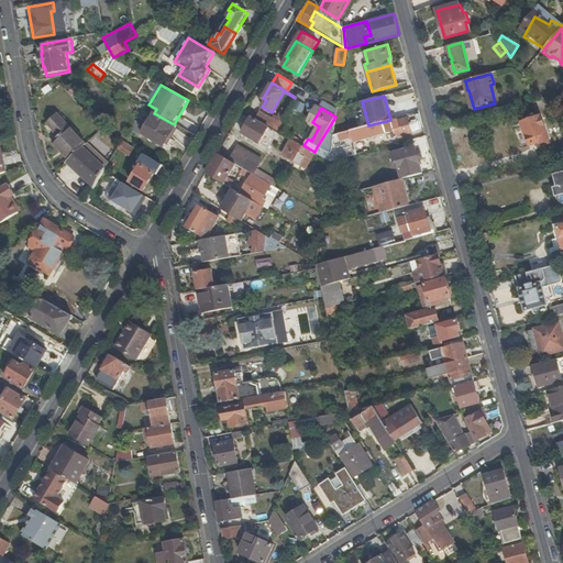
[(260,111),(256,117),(282,132),(286,124),(278,120),(277,121),(260,111)]
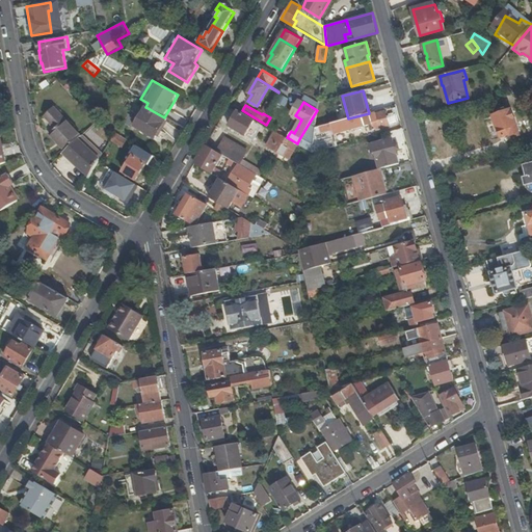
[(67,151),(79,139),(81,137),(53,108),(45,117),(56,129),(51,135),(67,151)]
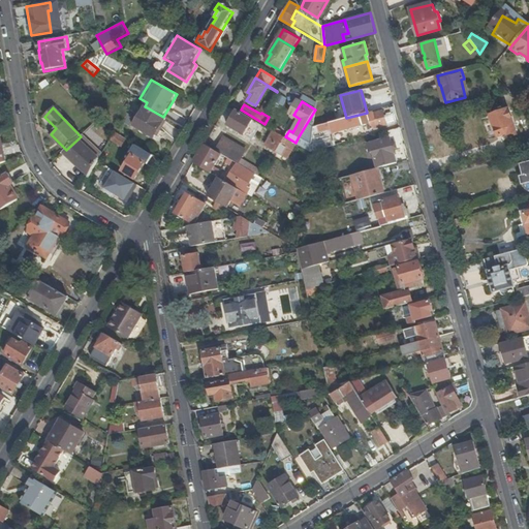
[(163,123),(166,119),(163,117),(147,107),(135,126),(144,132),(153,117),(163,123)]
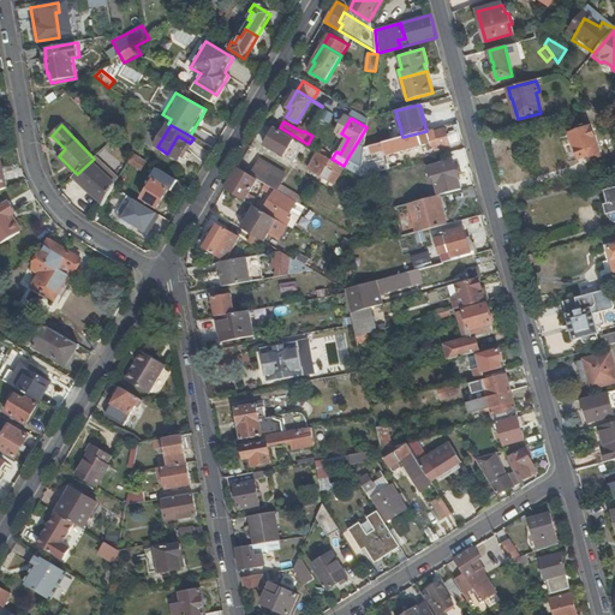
[(347,159),(363,167),(365,148),(368,127),(366,127),(347,159)]
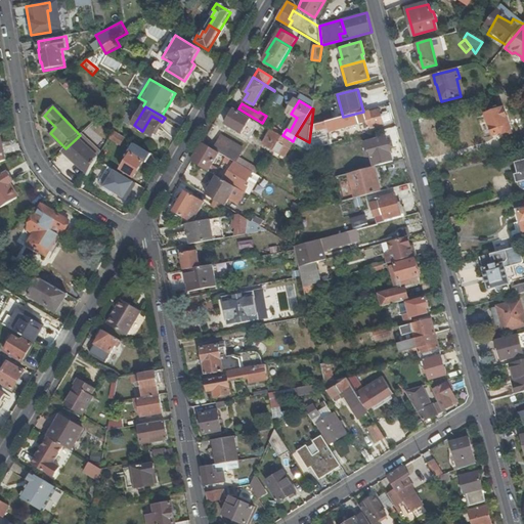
[(503,134),(511,131),(504,108),(486,115),(493,135),(501,132),(503,134)]
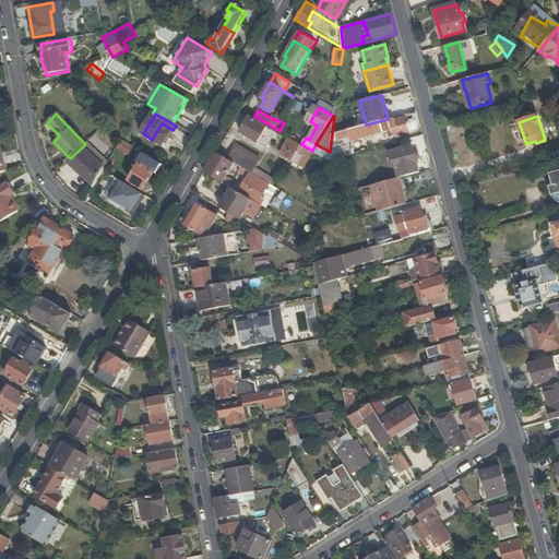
[(250,117),(241,131),(258,141),(266,126),(250,117)]
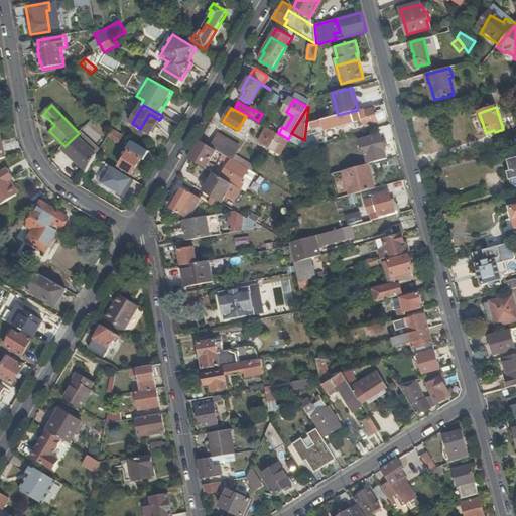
[(324,126),(325,130),(359,120),(362,120),(363,126),(378,122),(374,108),(359,112),(359,110),(358,110),(338,115),(310,123),(311,129),(324,126)]
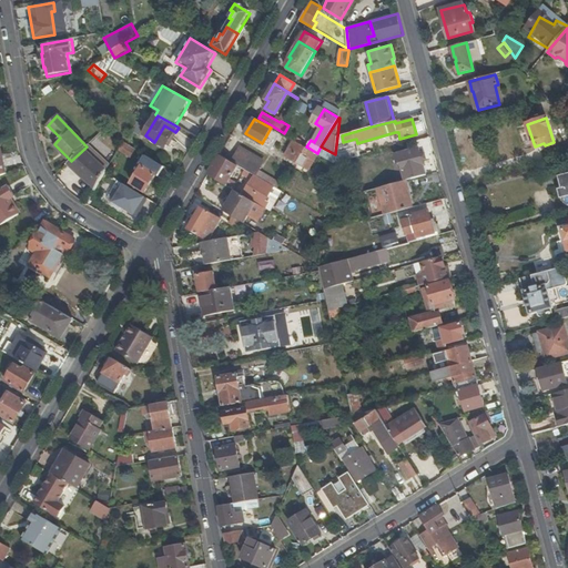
[(166,149),(175,132),(164,125),(154,142),(166,149)]
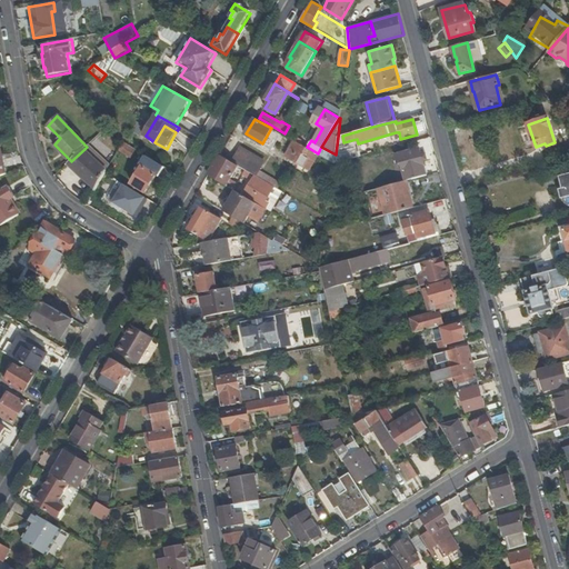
[(340,161),(361,156),(358,143),(357,139),(343,142),(342,136),(338,137),(336,155),(335,163),(340,161)]
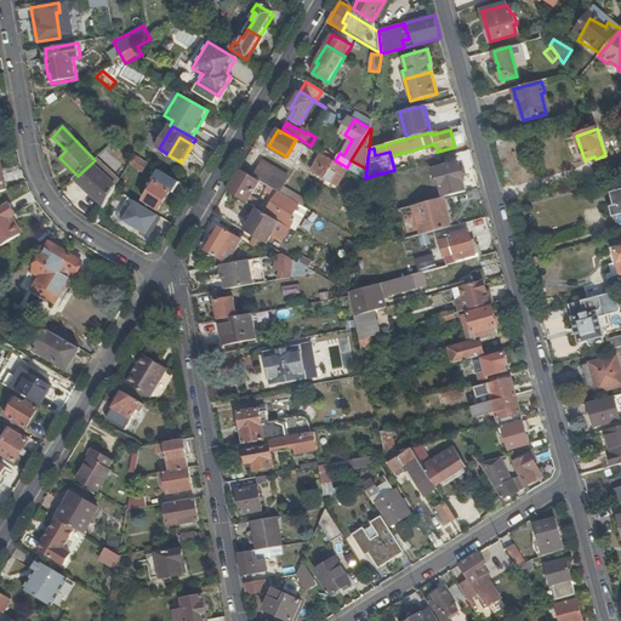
[(337,186),(348,169),(347,167),(335,160),(322,153),(312,170),(337,186)]
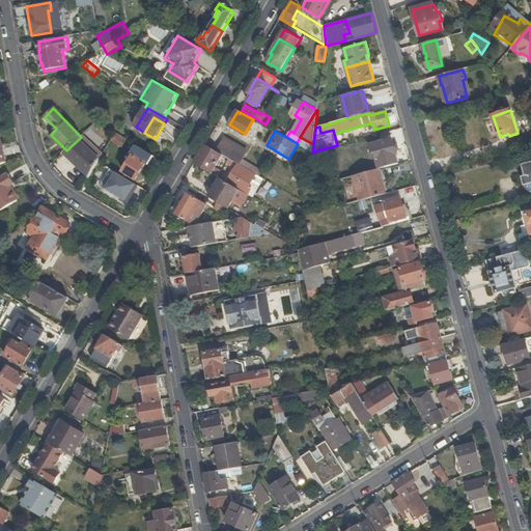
[(115,134),(111,141),(121,147),(126,140),(115,134)]
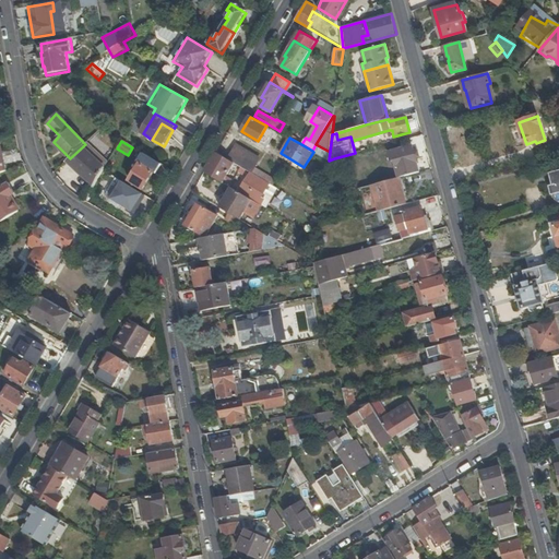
[(268,181),(273,185),(276,179),(256,167),(260,158),(238,144),(229,159),(241,166),(251,171),(268,181)]
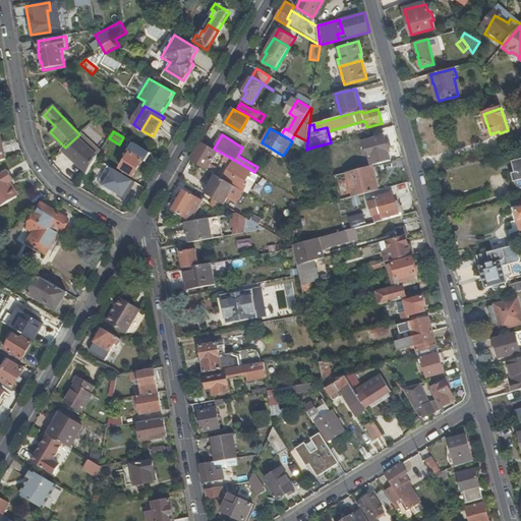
[(372,166),(372,165),(392,160),(389,152),(388,147),(392,145),(390,139),(387,140),(385,135),(366,140),(372,166)]
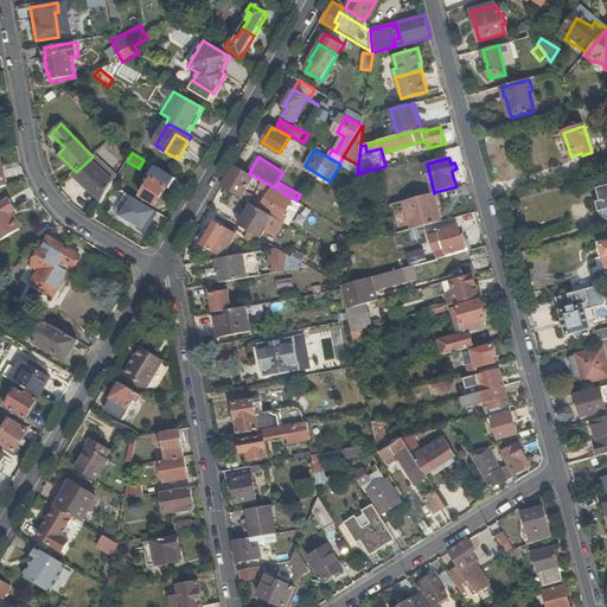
[(74,176),(103,202),(115,181),(90,159),(76,172),(74,176)]
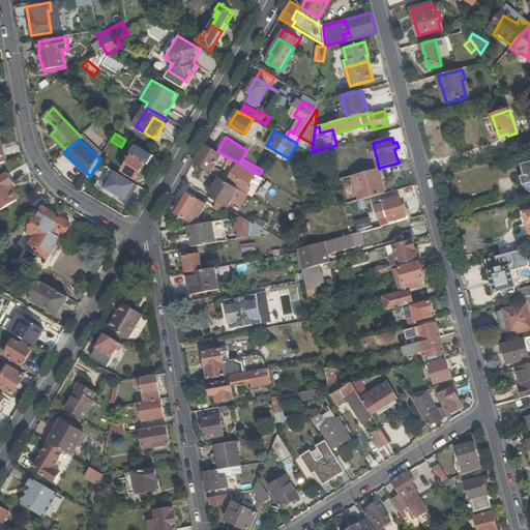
[(217,151),(205,144),(194,163),(212,173),(222,156),(224,157),(223,159),(227,162),(229,157),(217,151)]
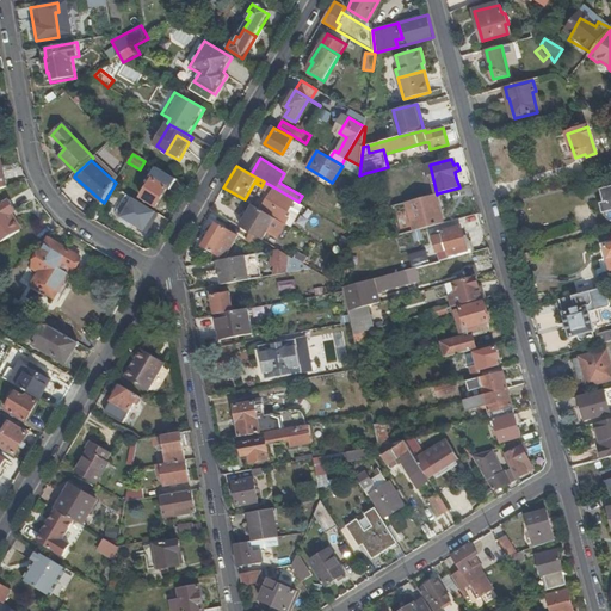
[(167,189),(173,179),(160,171),(142,199),(156,208),(168,190),(167,189)]
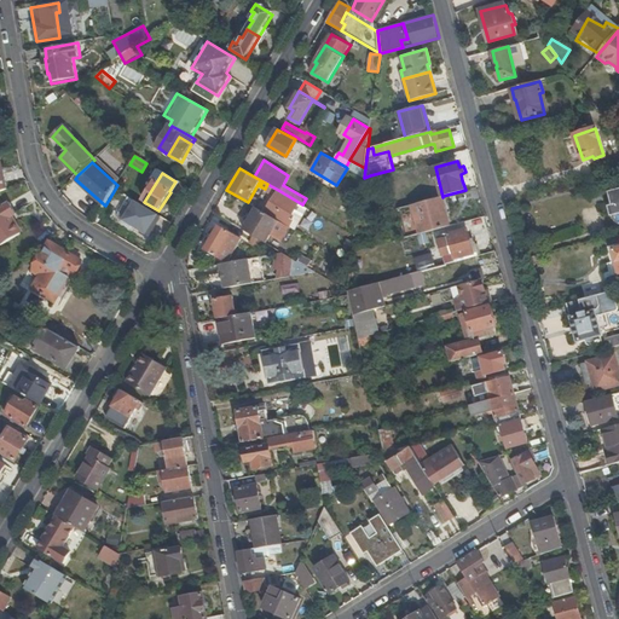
[(267,184),(265,189),(276,195),(278,190),(267,184)]
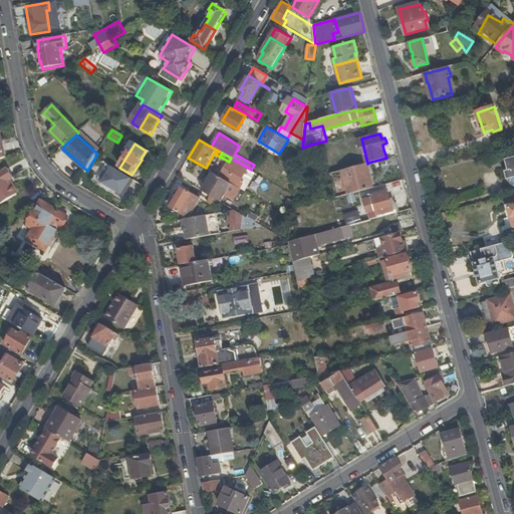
[(221,177),(241,188),(244,183),(238,180),(245,168),(231,160),(221,177)]
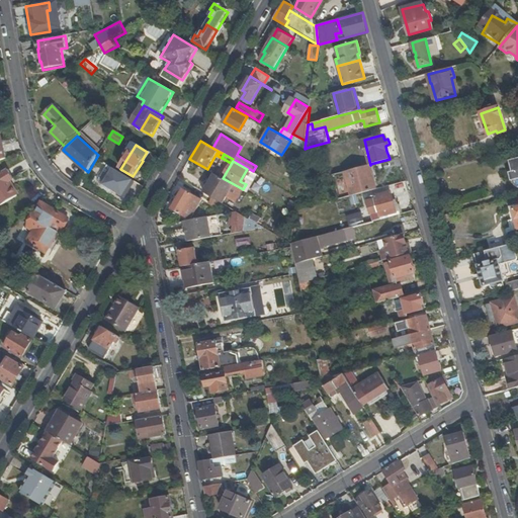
[(366,191),(376,188),(370,164),(370,165),(345,171),(352,195),(366,191)]
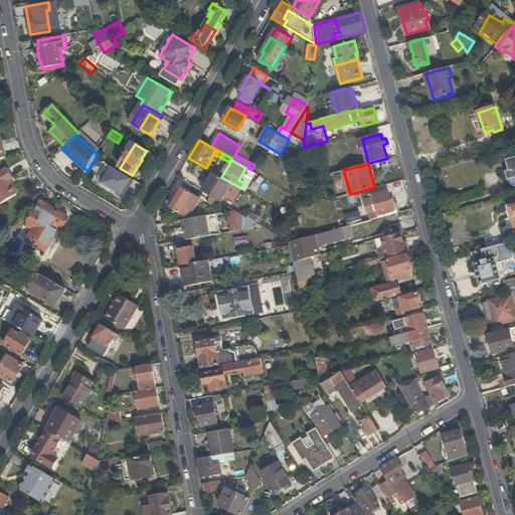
[(12,177),(6,167),(0,171),(0,203),(16,193),(16,190),(12,184),(10,184),(7,180),(12,177)]
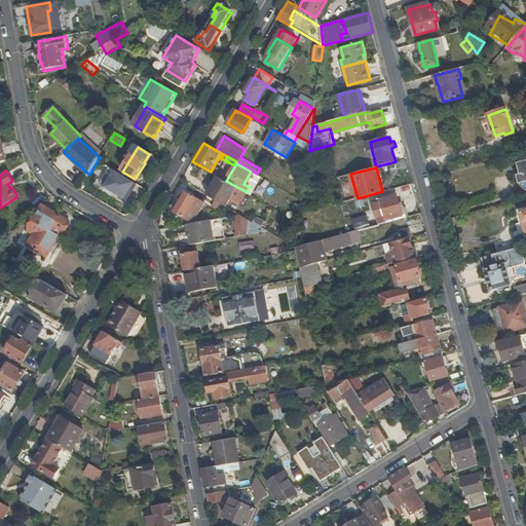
[(125,200),(137,183),(115,171),(105,188),(125,200)]
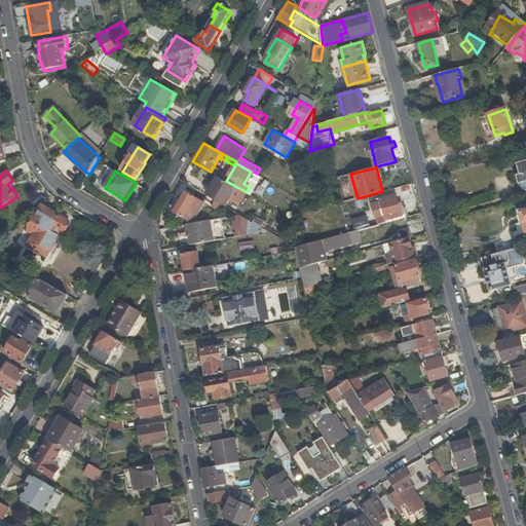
[(346,201),(358,198),(350,174),(340,177),(346,201)]
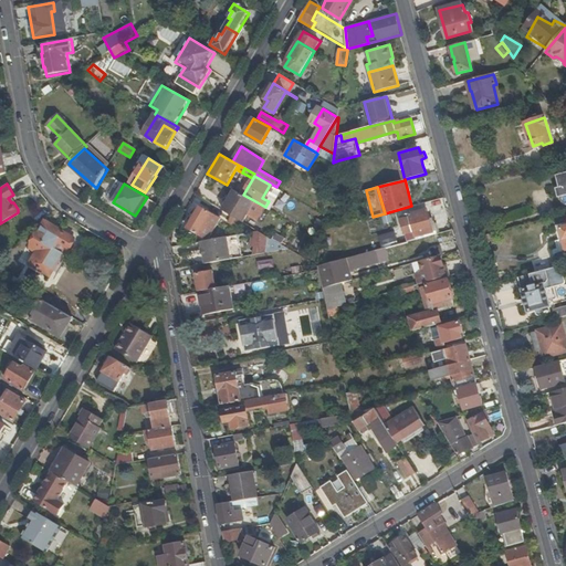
[(236,190),(223,210),(244,222),(255,202),(236,190)]
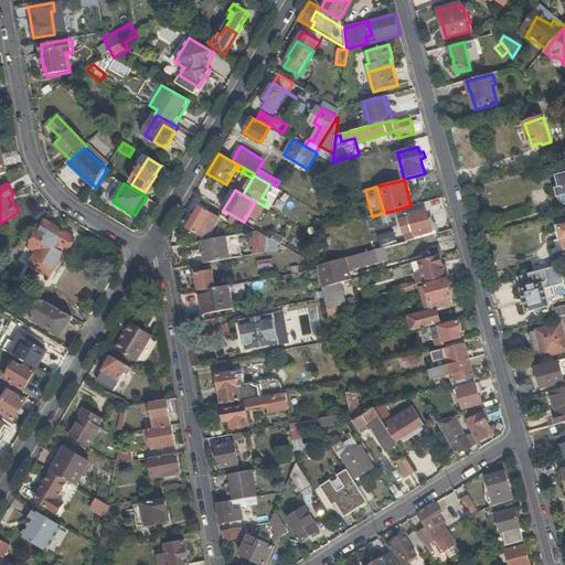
[(413,213),(411,205),(400,209),(402,215),(413,213)]
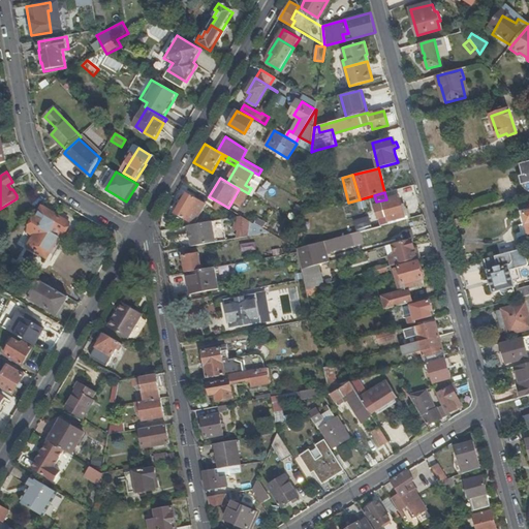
[(207,204),(187,193),(176,213),(194,224),(207,204)]
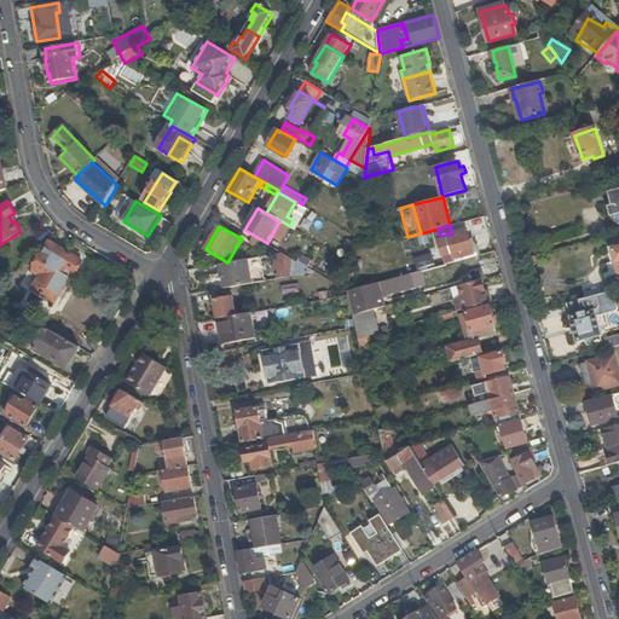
[(440,236),(447,264),(456,261),(460,261),(458,258),(474,254),(468,229),(452,233),(440,236)]
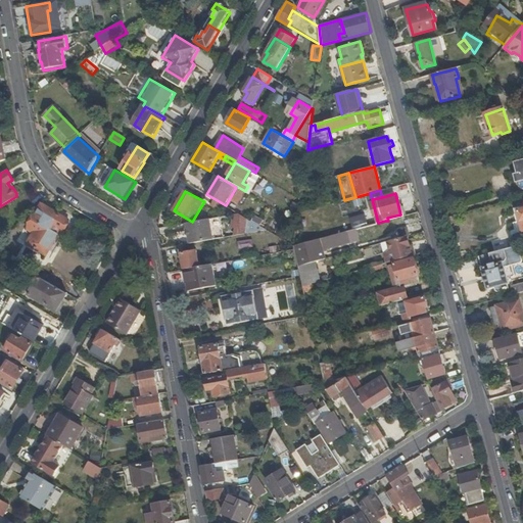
[(46,219),(51,210),(42,204),(37,214),(44,218),(46,219)]
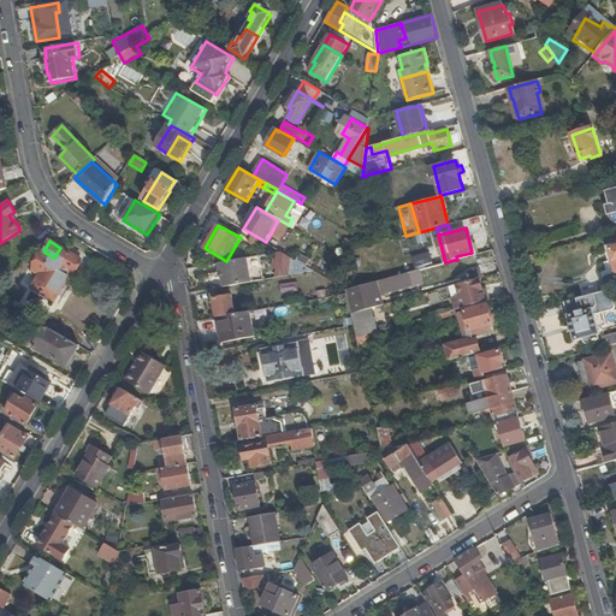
[(608,250),(610,261),(605,262),(609,276),(615,273),(615,247),(612,248),(611,249),(608,250)]
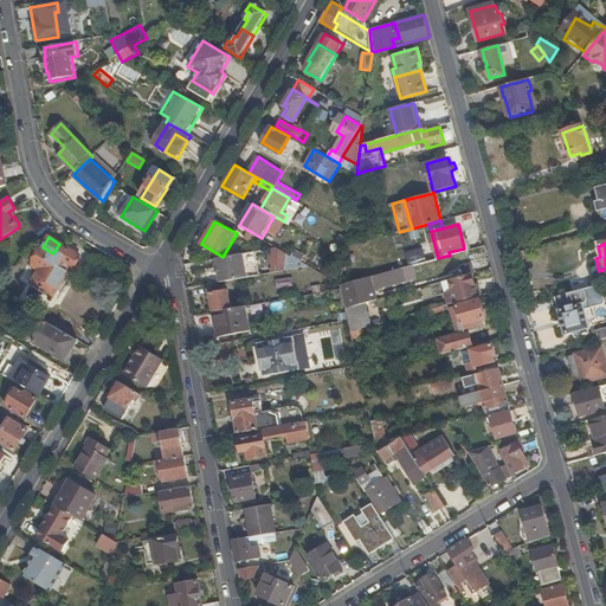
[(81,257),(59,244),(53,253),(51,252),(39,272),(32,283),(53,296),(69,272),(64,270),(68,264),(73,269),(81,257)]
